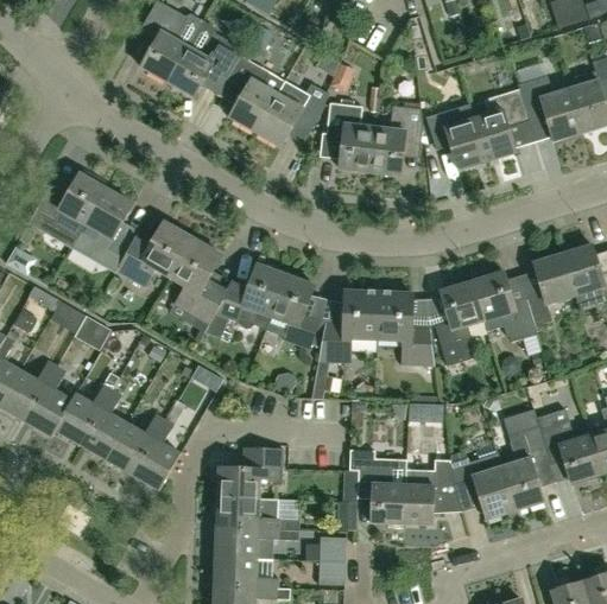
[(166,82),(201,21),(190,16),(187,17),(157,0),(138,31),(156,40),(140,67),(166,82)]
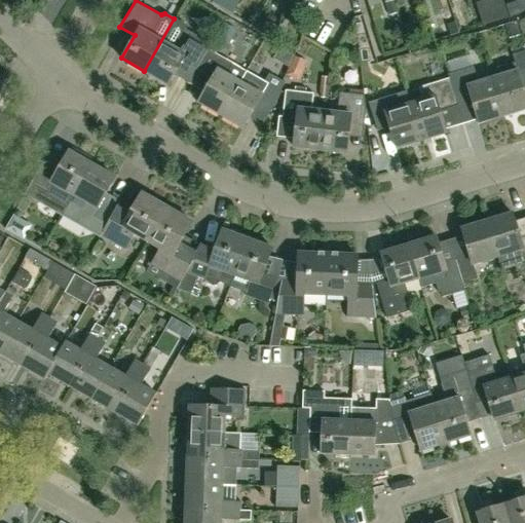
[(212,0),(212,1),(232,12),(238,1),(236,0),(212,0)]
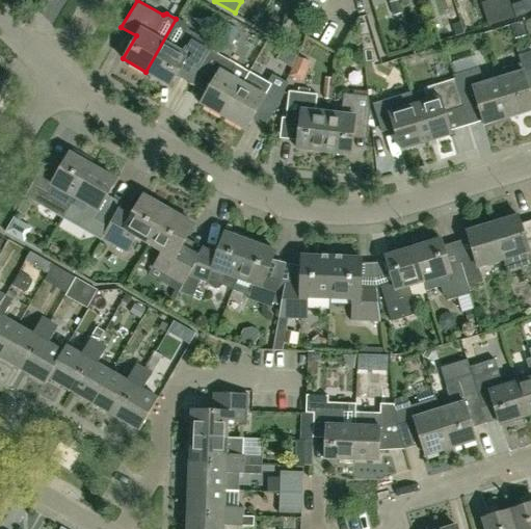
[(269,18),(263,27),(276,34),(282,25),(269,18)]
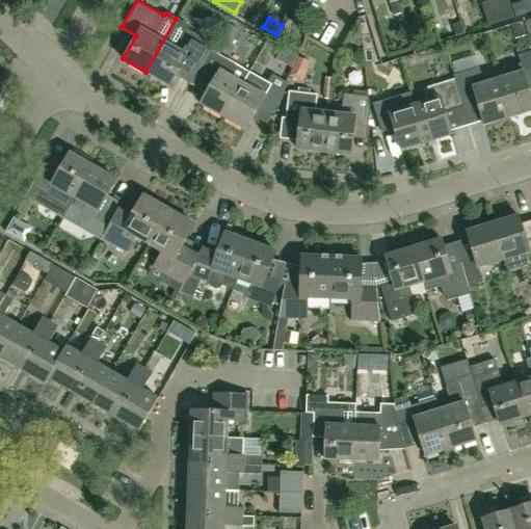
[(197,71),(210,48),(213,44),(186,28),(186,25),(176,19),(145,72),(169,85),(183,62),(197,71)]
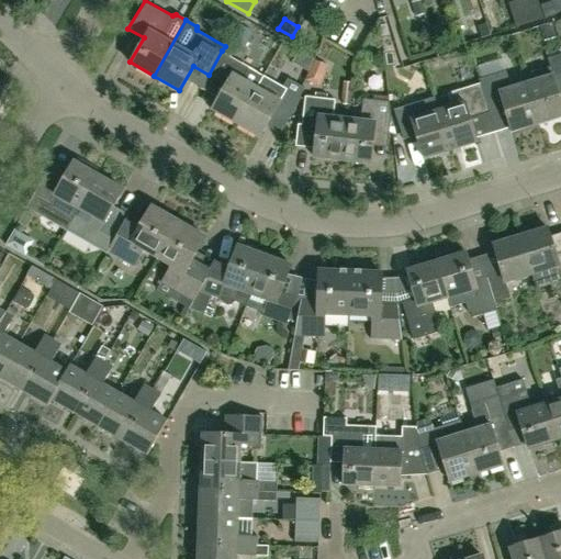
[(560,52),(560,53),(559,47),(546,51),(550,65),(538,68),(540,77),(526,81),(538,122),(560,114),(560,97),(558,87),(560,86),(560,52)]
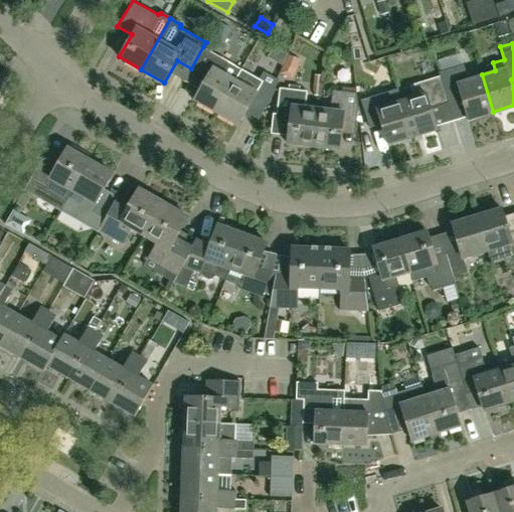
[(216,112),(234,79),(234,78),(241,67),(203,46),(191,68),(190,69),(205,78),(193,100),(216,112)]
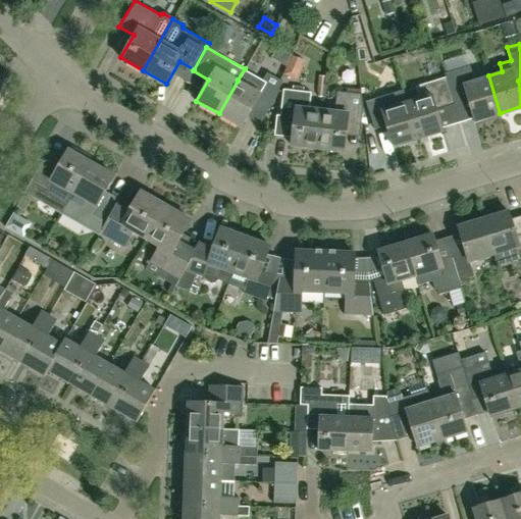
[(296,79),(304,59),(292,54),(283,73),(296,79)]
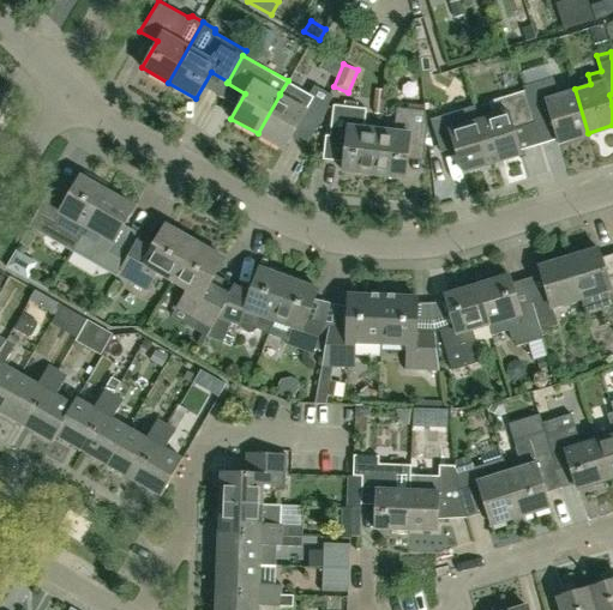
[(312,132),(328,104),(326,103),(332,94),(329,91),(336,78),(323,71),(314,84),(313,83),(307,92),(302,90),(295,103),(280,95),(258,133),(282,148),(296,124),(312,132)]
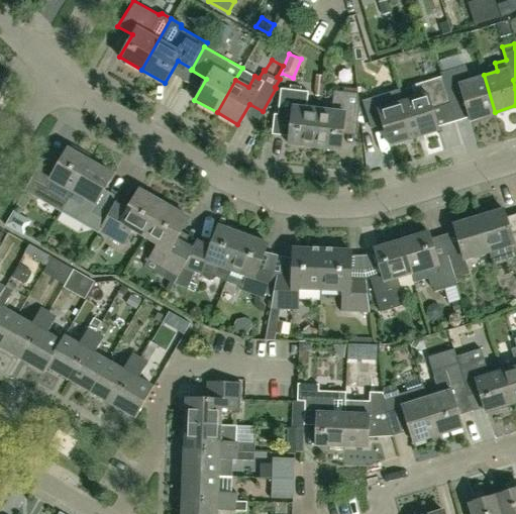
[(495,112),(484,75),(470,80),(465,65),(440,72),(441,75),(448,100),(462,96),(470,119),(495,112)]
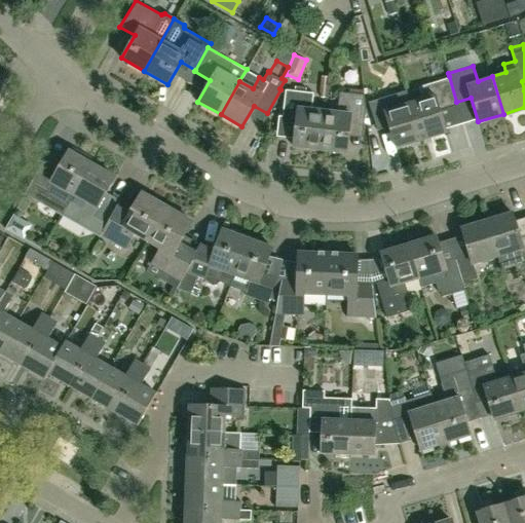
[(456,102),(449,76),(418,85),(422,98),(409,102),(420,139),(446,131),(439,109),(457,104),(456,102)]
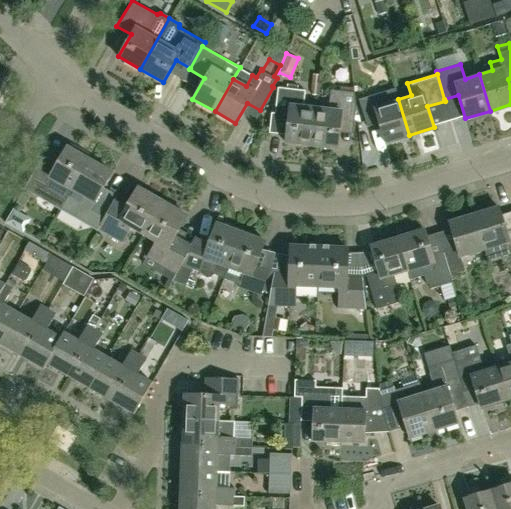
[(355,106),(353,92),(353,87),(350,86),(339,85),(339,90),(329,89),(327,108),(315,107),(311,145),(336,148),(339,120),(353,122),(355,106)]
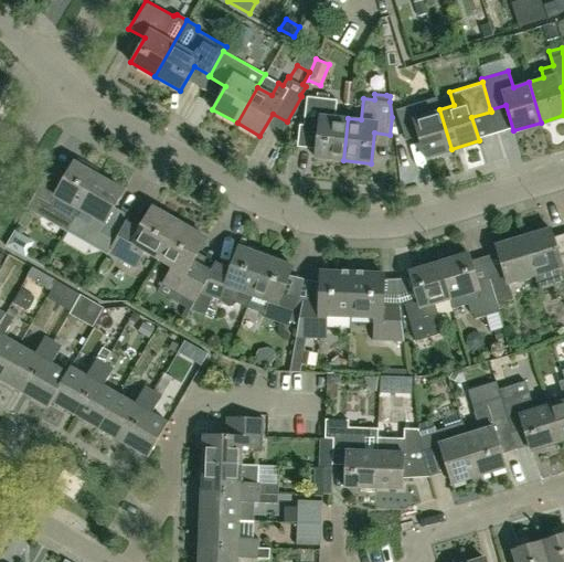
[(343,160),(348,118),(334,116),(336,99),(306,96),(302,125),(318,126),(315,157),(343,160)]
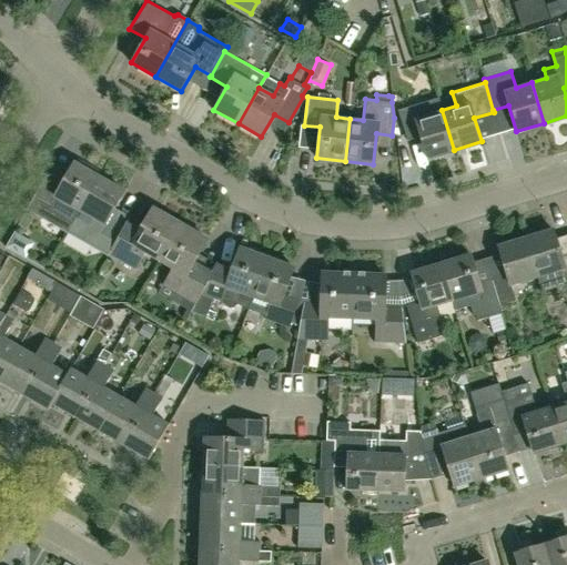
[(454,150),(442,110),(437,97),(397,109),(406,139),(419,135),(427,158),(454,150)]
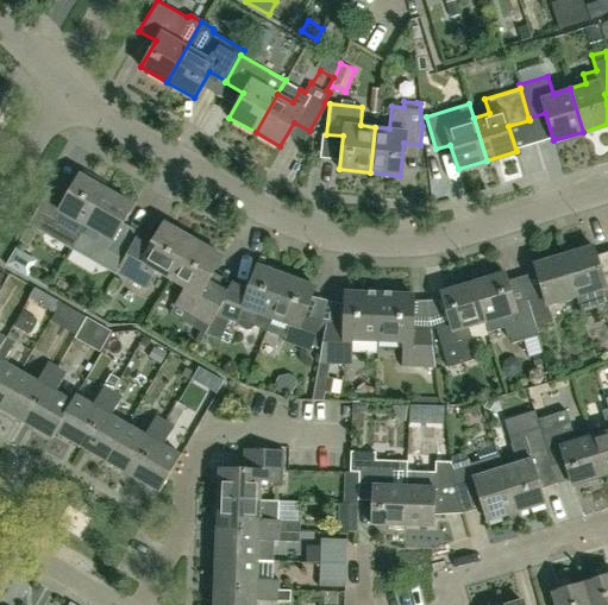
[(326,174),(327,153),(314,153),(313,174),(326,174)]
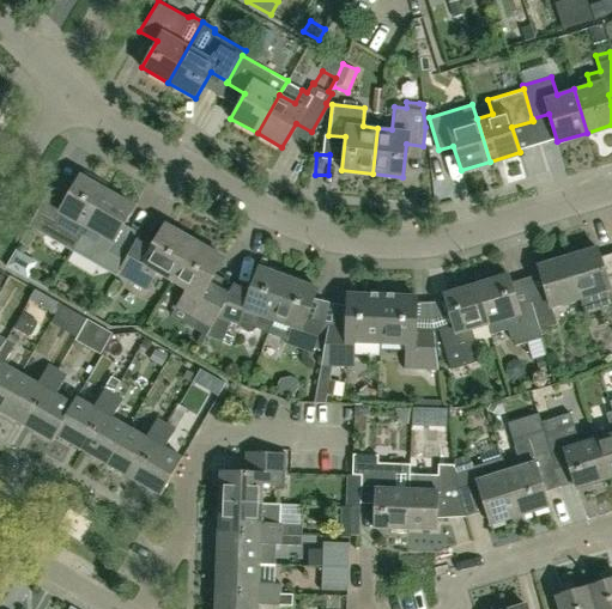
[(47,192),(29,223),(60,241),(73,218),(86,225),(107,190),(102,188),(105,183),(88,172),(85,177),(79,175),(65,201),(47,192)]
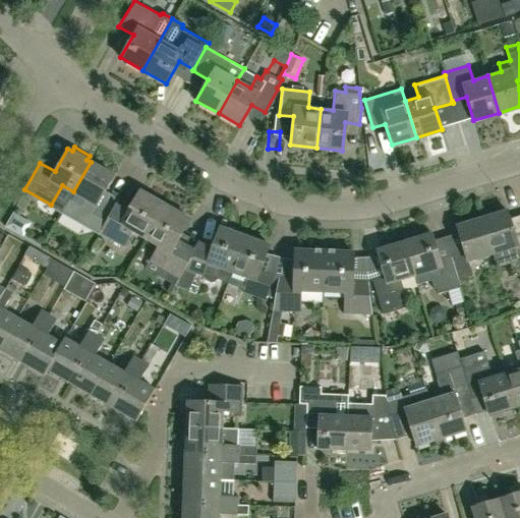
[(113,175),(91,162),(73,191),(84,198),(73,217),(100,231),(115,205),(101,196),(113,175)]
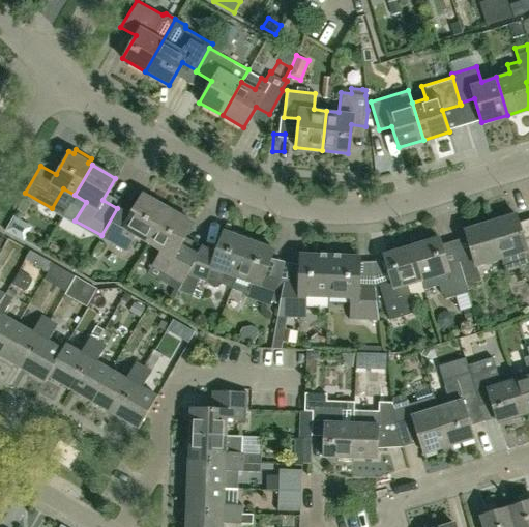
[(142,193),(131,211),(119,204),(117,208),(101,235),(126,250),(135,234),(148,241),(168,208),(142,193)]
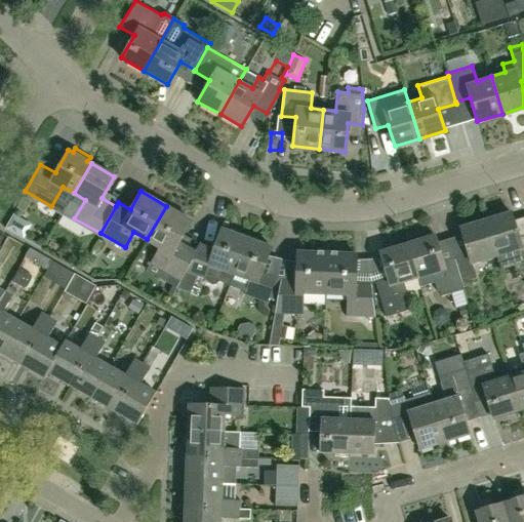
[(191,219),(166,206),(147,239),(160,247),(151,263),(147,270),(172,284),(167,292),(170,294),(185,271),(196,252),(178,242),(191,219)]
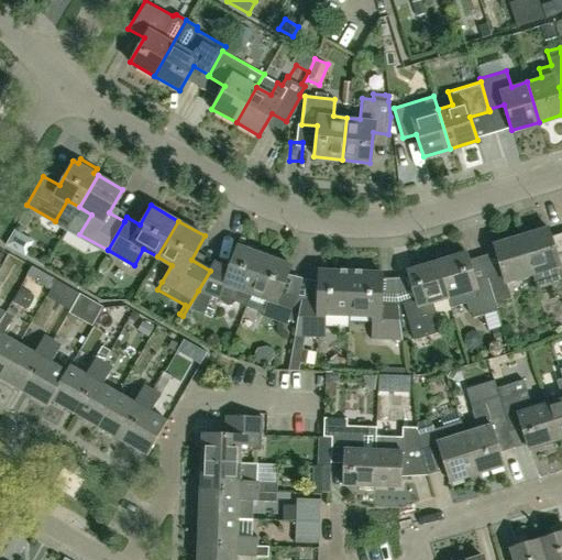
[(561,252),(555,254),(548,227),(520,235),(531,272),(536,285),(561,276),(561,252)]
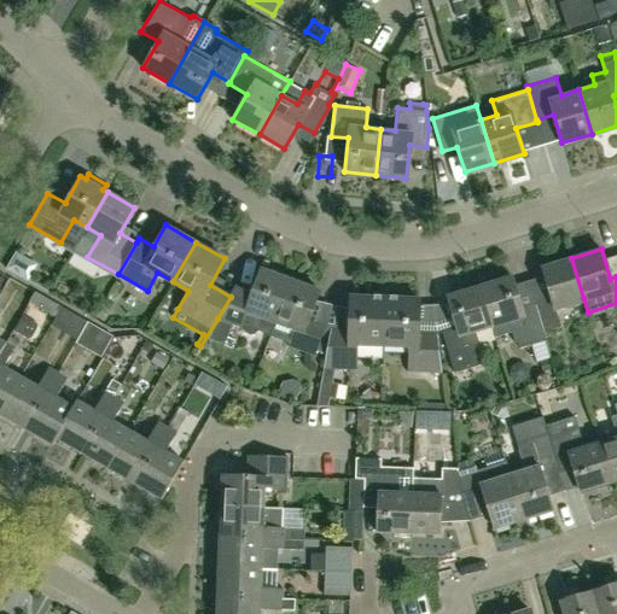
[(583,298),(571,258),(542,267),(551,297),(534,302),(543,331),(560,325),(554,308),(583,298)]
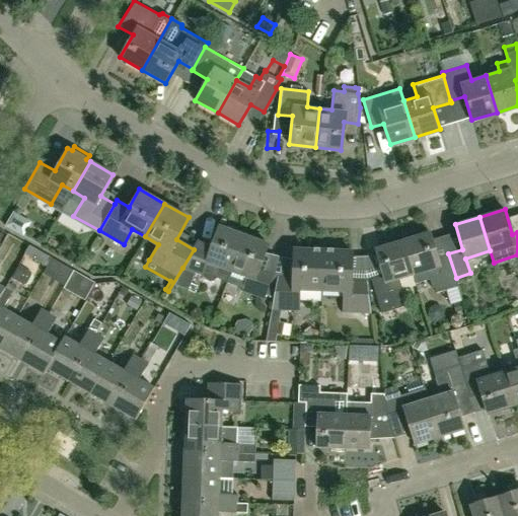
[(218,225),(211,244),(199,239),(194,249),(182,268),(205,276),(206,278),(209,279),(213,278),(216,276),(226,280),(229,270),(230,270),(243,234),(237,232),(237,227),(226,224),(223,227),(218,225)]
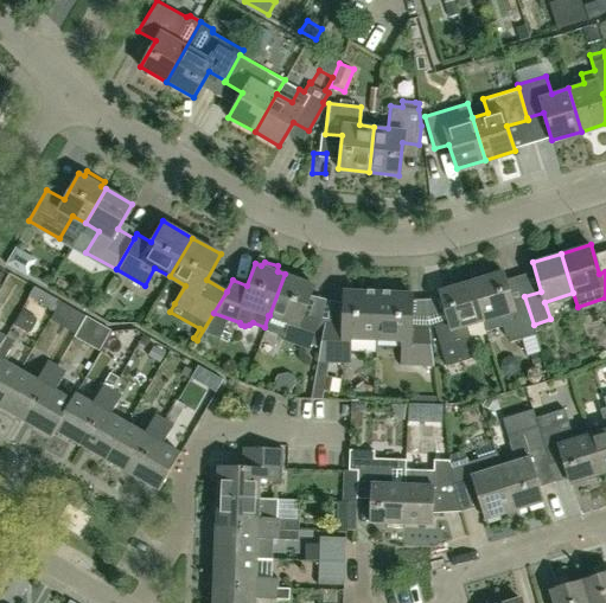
[(313,283),(306,281),(306,276),(293,271),(289,275),(285,274),(269,315),(266,327),(284,334),(282,338),(308,346),(318,319),(303,313),(313,283)]
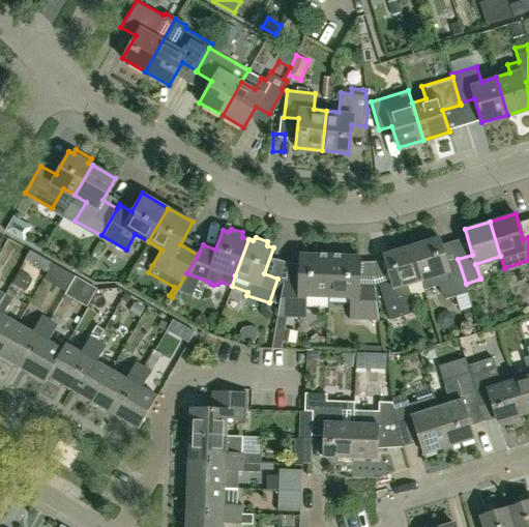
[(466,284),(458,259),(446,263),(438,237),(411,245),(421,277),(424,288),(438,284),(441,292),(443,291),(445,297),(468,290),(466,284)]
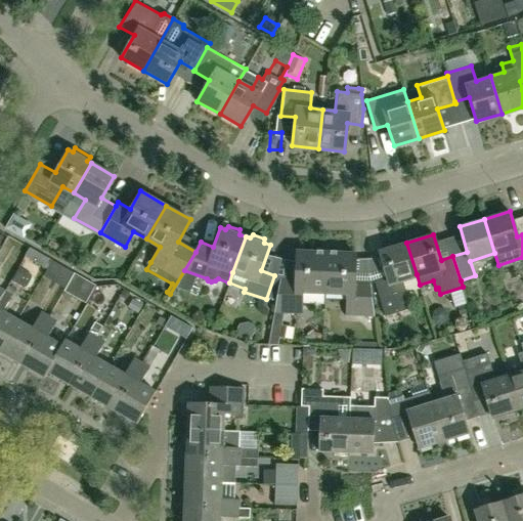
[(402,278),(417,274),(406,243),(379,251),(387,276),(375,280),(386,314),(408,308),(403,294),(406,293),(402,278)]
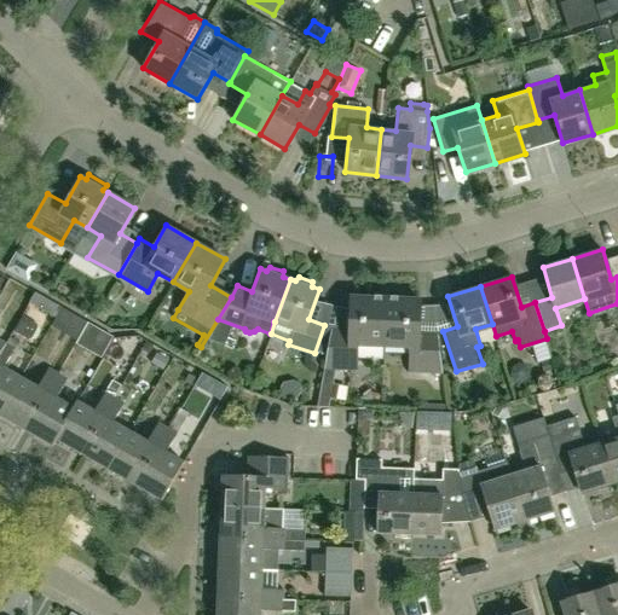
[(383,344),(386,297),(351,295),(350,329),(331,329),(324,367),(356,367),(357,344),(383,344)]
